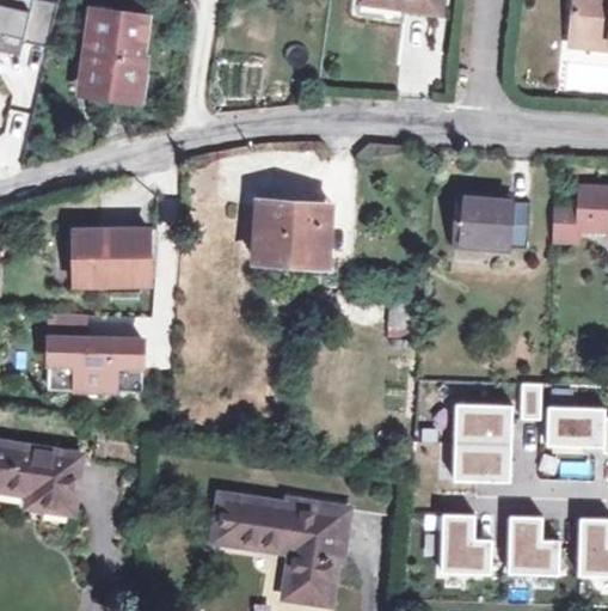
[(45,44),(55,0),(0,0),(0,43),(20,49),(23,40),(45,44)]
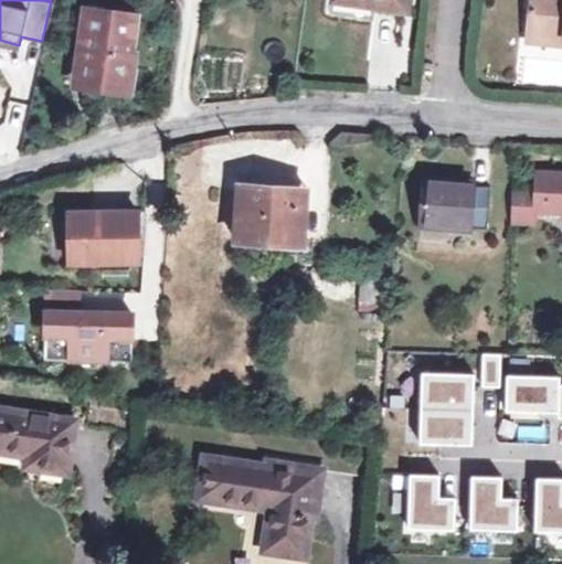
[(530,0),(527,34),(561,38),(561,0),(530,0)]
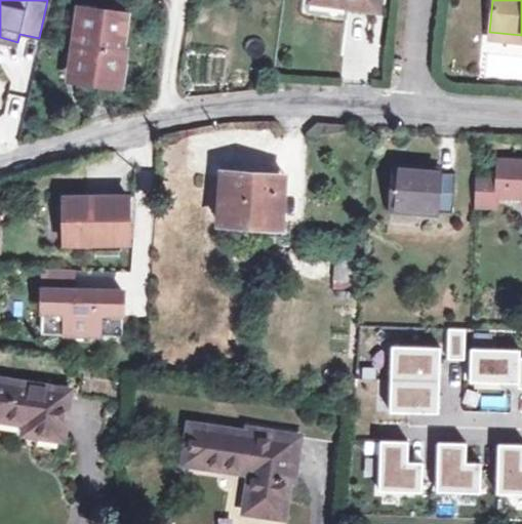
[(123,51),(119,50),(124,17),(78,10),(69,76),(118,83),(123,51)]
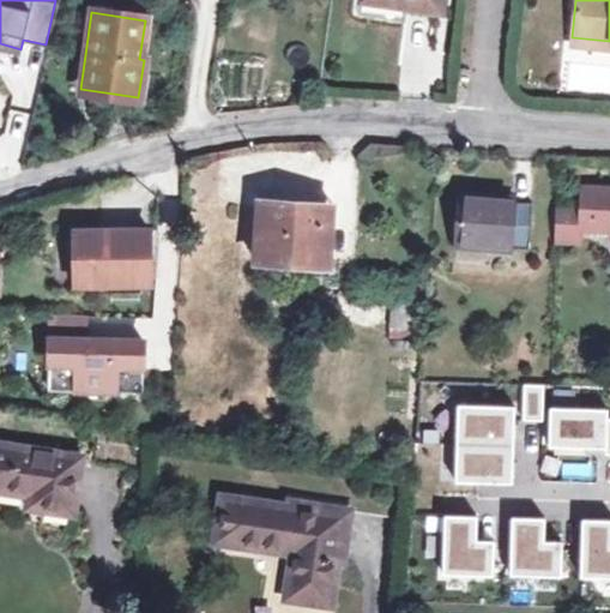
[(572,46),(609,49),(609,41),(572,37),(572,46)]
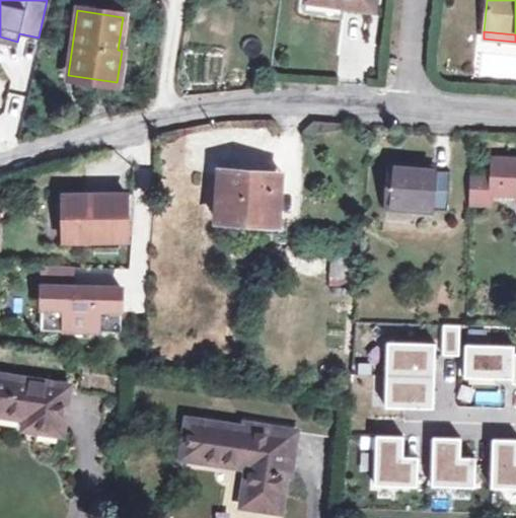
[(515,195),(515,159),(492,159),(491,176),(470,176),(469,202),(488,202),(488,194),(515,195)]
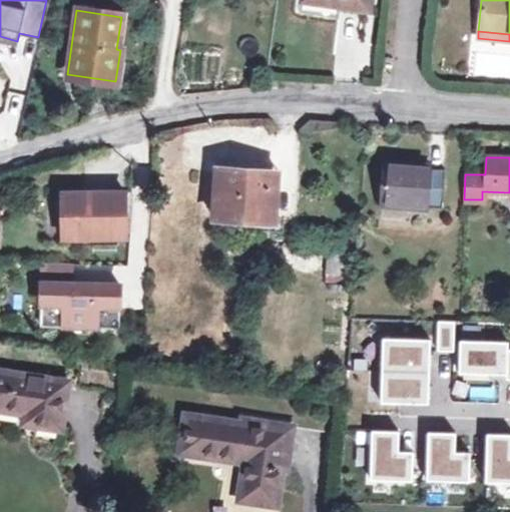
[(440,207),(443,169),(428,167),(428,165),(383,162),(377,204),(423,209),(423,205),(440,207)]
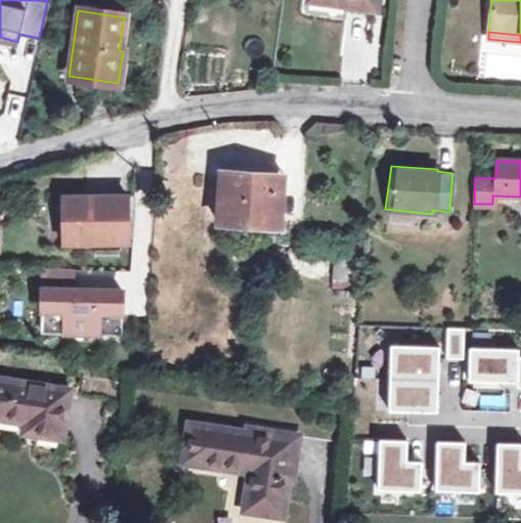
[(273,191),(273,173),(220,171),(216,231),(286,235),(286,226),(279,226),(280,191),(273,191)]
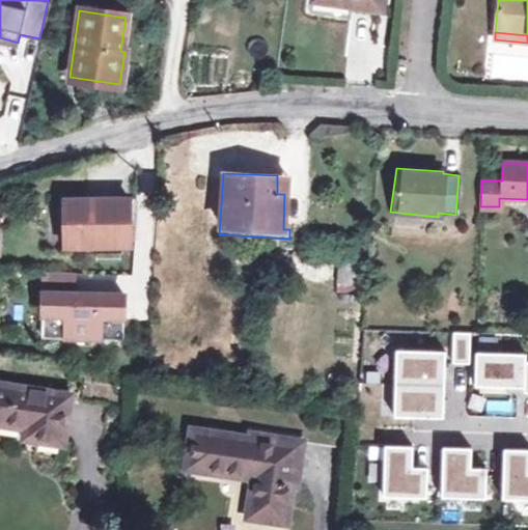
[(285,175),(277,175),(277,194),(284,194),(285,175)]
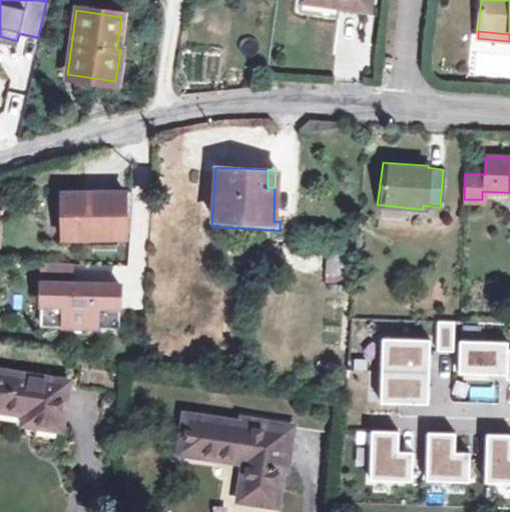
[(122,192),(63,192),(63,214),(60,214),(60,238),(77,238),(77,236),(122,236),(122,192)]
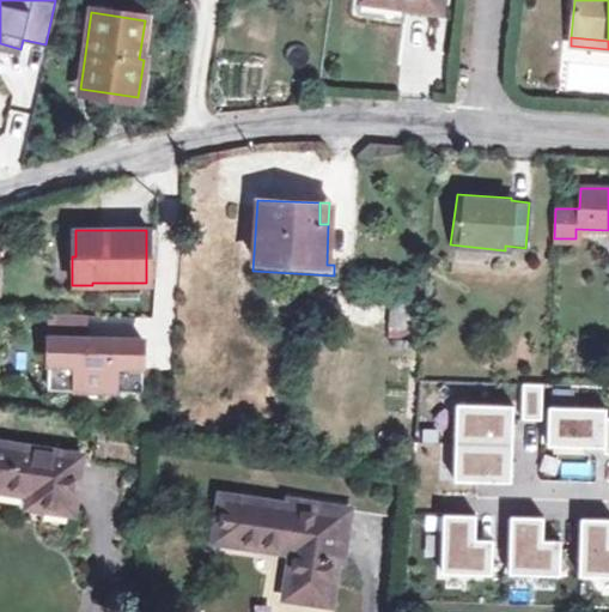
[(390,294),(390,325),(419,326),(422,278),(349,273),(348,291),(390,294)]
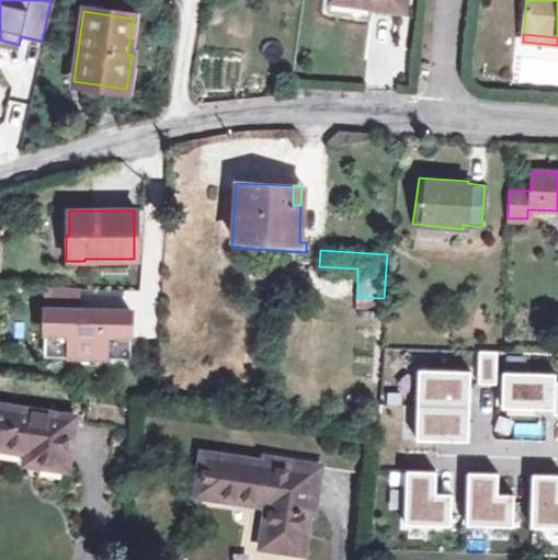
[(346,276),(321,276),(321,297),(346,297),(346,276)]
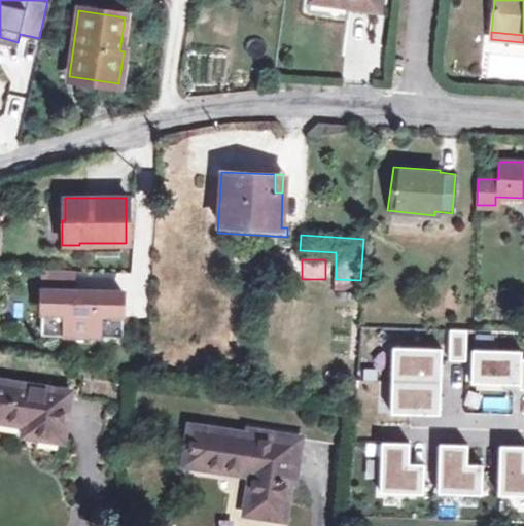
[(70,269),(42,268),(41,311),(56,312),(56,335),(96,336),(118,337),(121,292),(70,289),(70,269)]
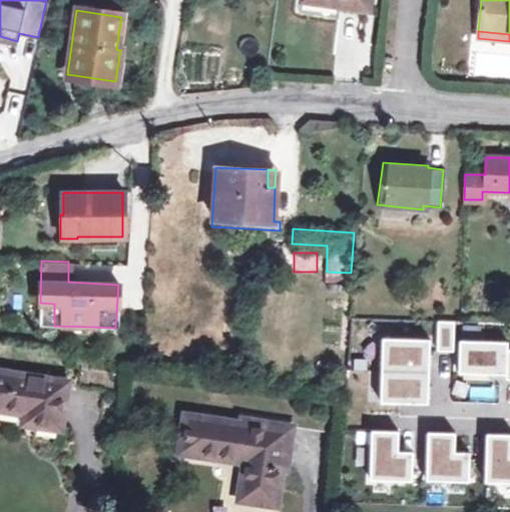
[(40,303),(39,326),(54,326),(54,304),(40,303)]
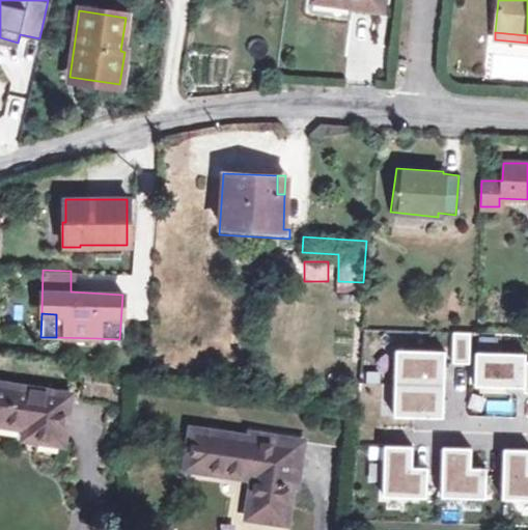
[(467,332),(451,332),(450,362),(466,362),(467,332)]
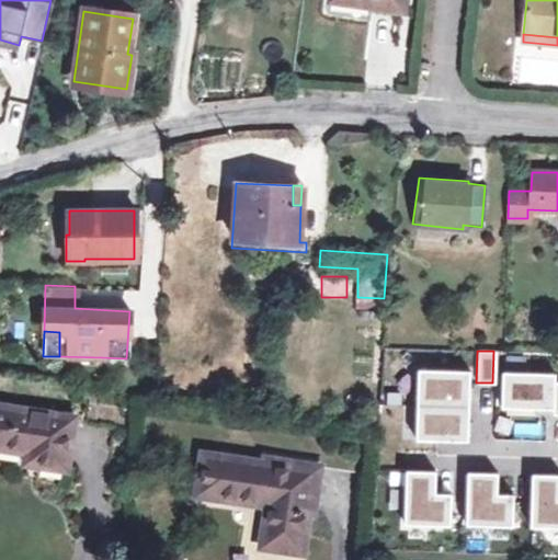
[(467,406),(467,370),(417,369),(416,403),(467,406)]
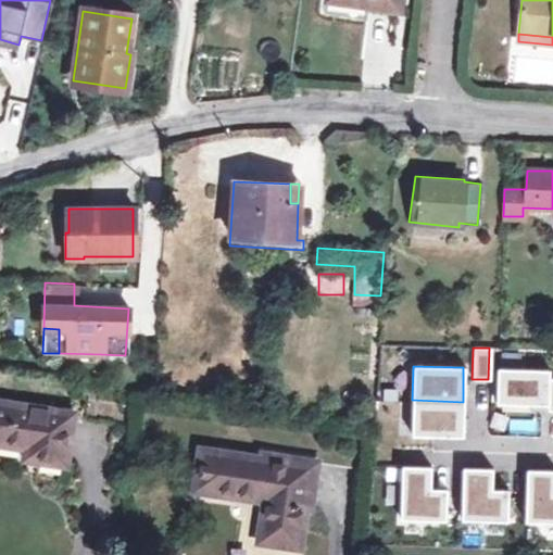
[(548,369),(497,368),(495,403),(547,404),(547,410),(552,408),(552,377),(547,378),(548,369)]
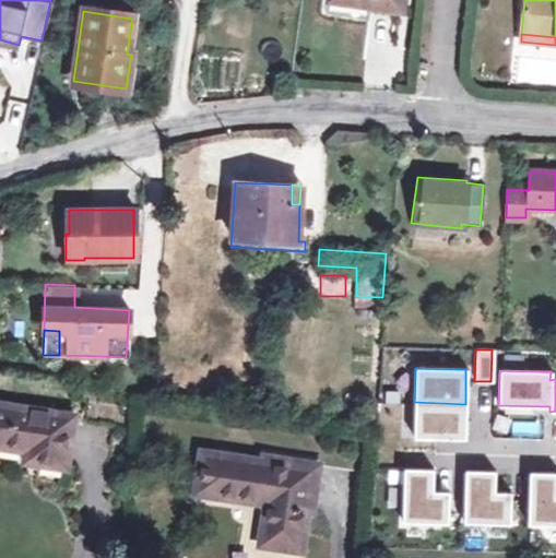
[(465,404),(414,402),(413,438),(463,439),(465,404)]
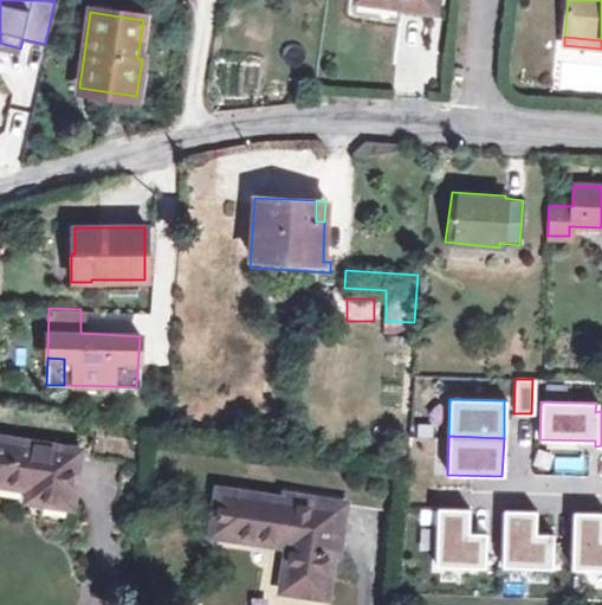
[(41,489),(40,501),(69,506),(76,452),(0,441),(0,482),(30,487),(41,489)]
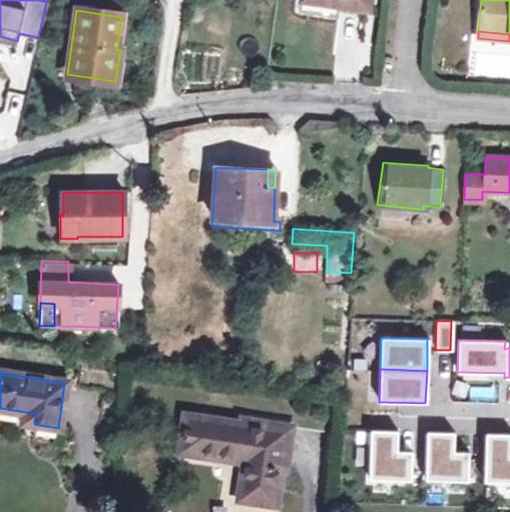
[(24,422),(34,424),(35,414),(25,412),(24,422)]
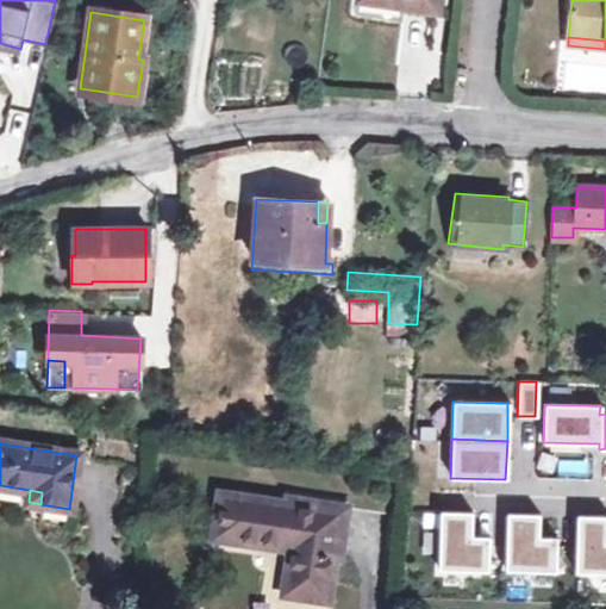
[(281,592),(324,598),(330,558),(336,558),(344,508),(286,498),(285,505),(218,495),(212,535),(288,548),(281,592)]
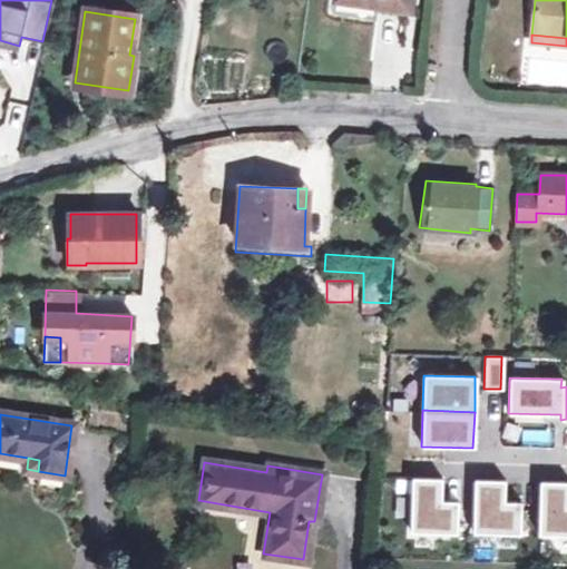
[(441,479),(411,478),(409,531),(457,532),(458,501),(440,501),(441,479)]
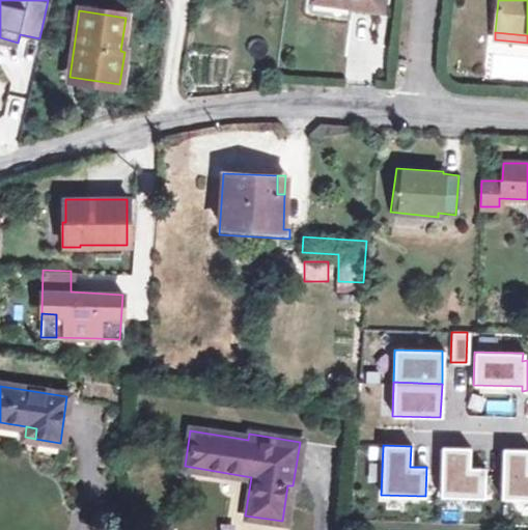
[(469,447),(441,447),(439,496),(483,498),(483,469),(468,468),(469,447)]
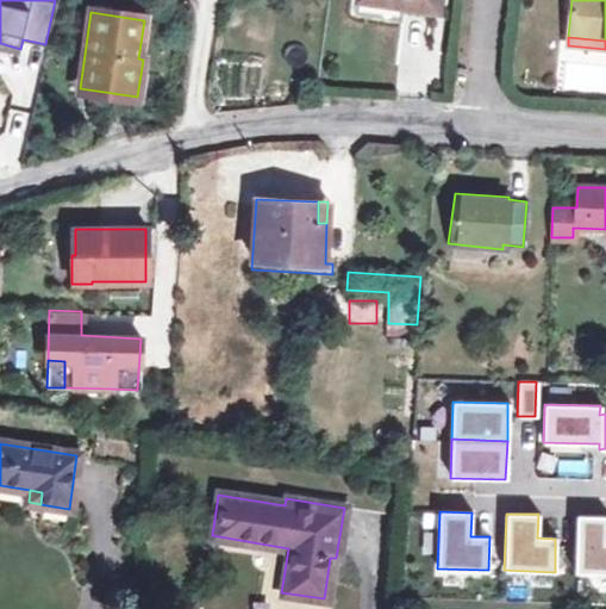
[(605,516),(575,516),(574,572),(605,573),(605,516)]
